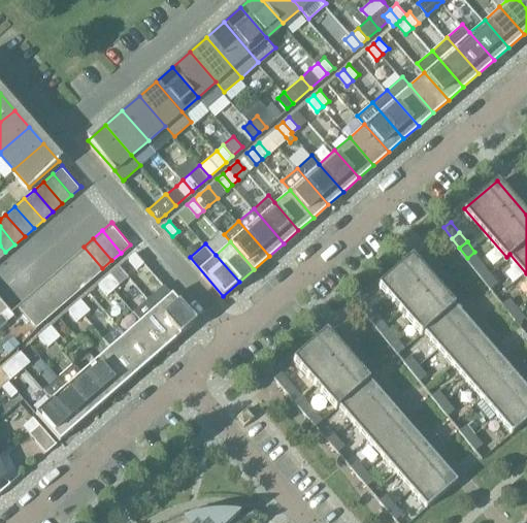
[(84,247),(74,255),(93,276),(102,268),(84,247)]
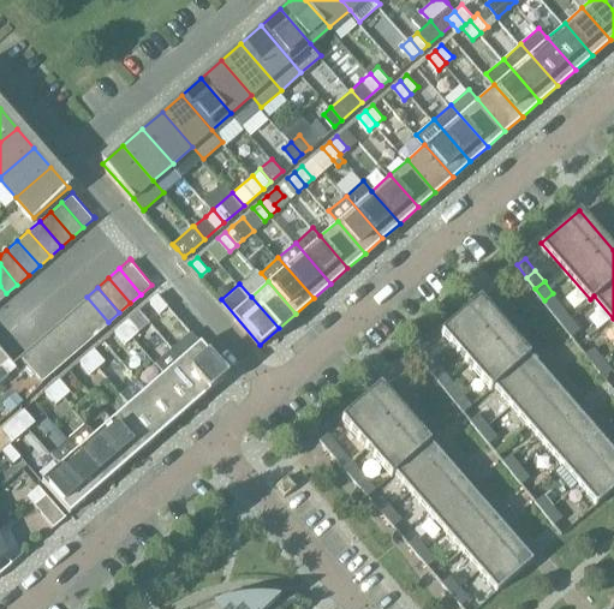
[(156,292),(149,298),(161,310),(168,304),(156,292)]
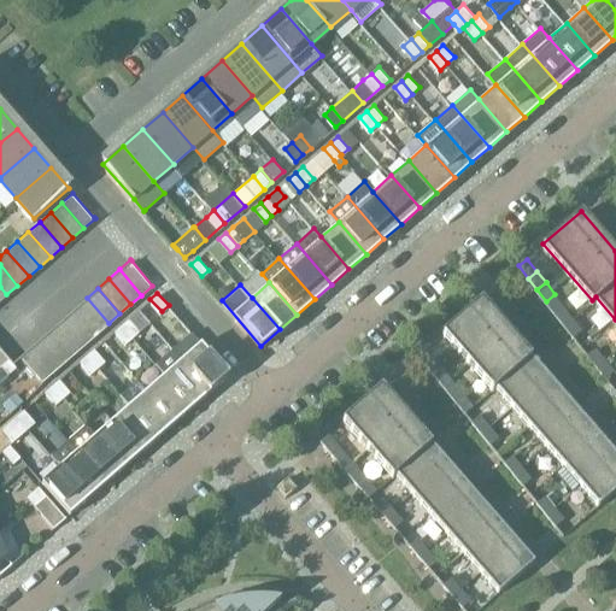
[(555,312),(564,305),(555,294),(546,301),(555,312)]
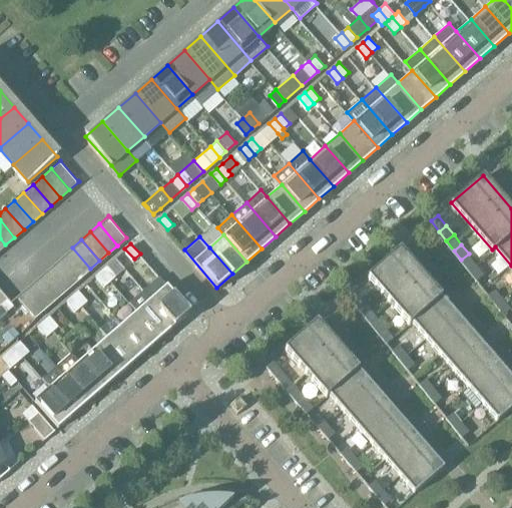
[(72,247),(62,256),(81,277),(90,269),(72,247)]
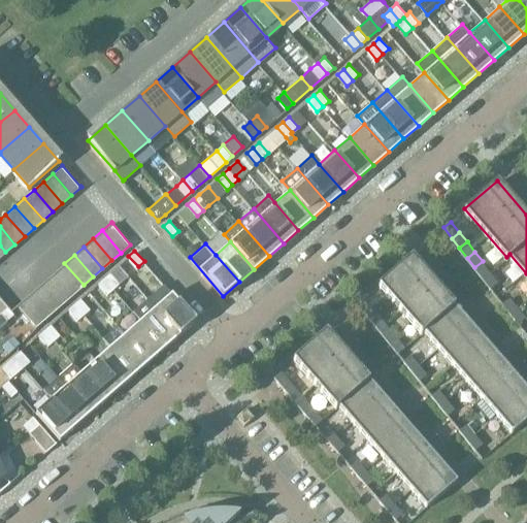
[(424,328),(513,430),(526,417),(526,387),(412,255),(380,283),(421,331),(424,328)]
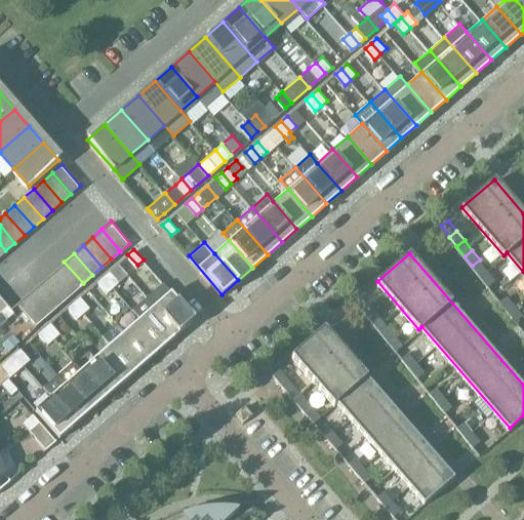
[(472,266),(480,275),(487,270),(480,260),(472,266)]
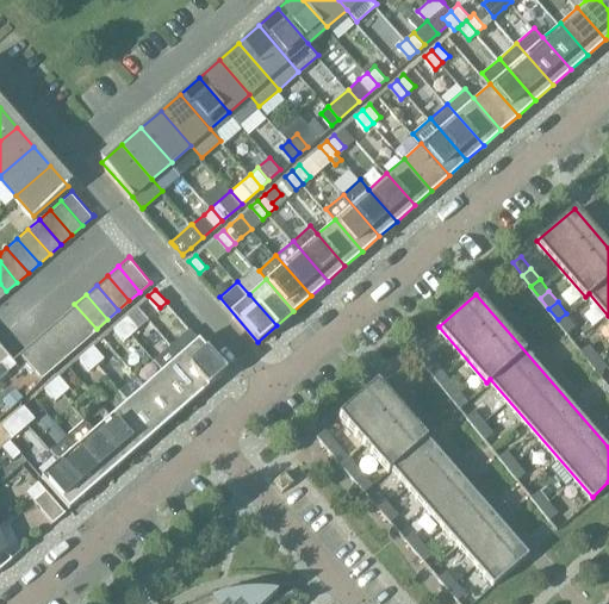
[(74,304),(63,313),(86,338),(97,329),(74,304)]
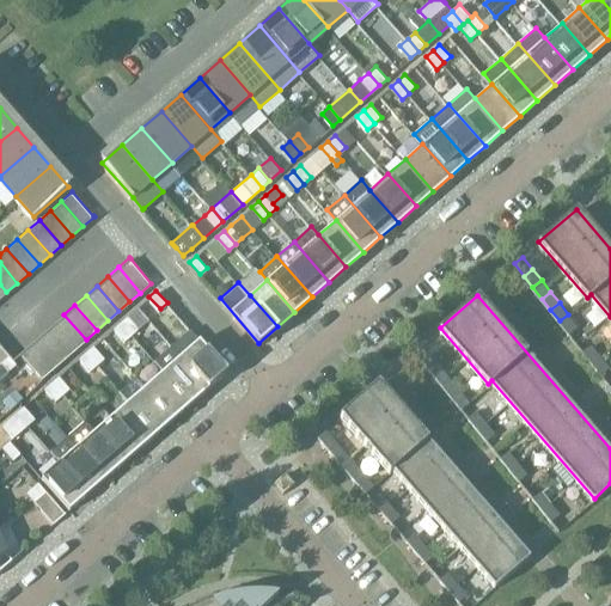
[(63,314),(53,323),(75,349),(86,340),(63,314)]
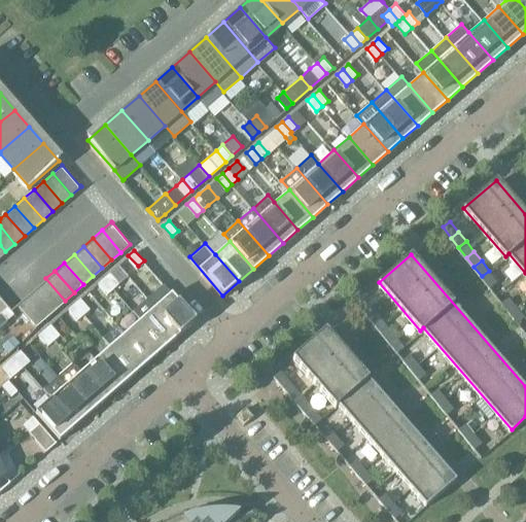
[(110,271),(104,276),(113,286),(119,281),(110,271)]
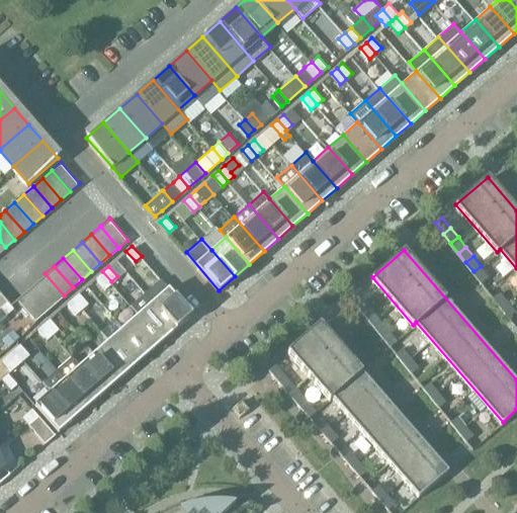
[(489,275),(481,266),(474,271),(481,281),(489,275)]
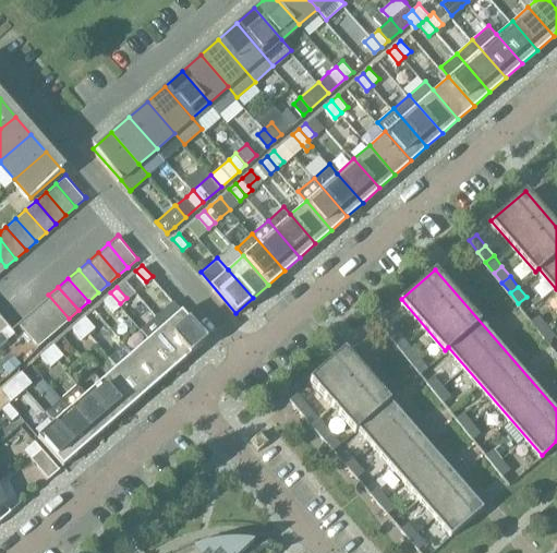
[(120,303),(110,292),(104,298),(114,310),(120,303)]
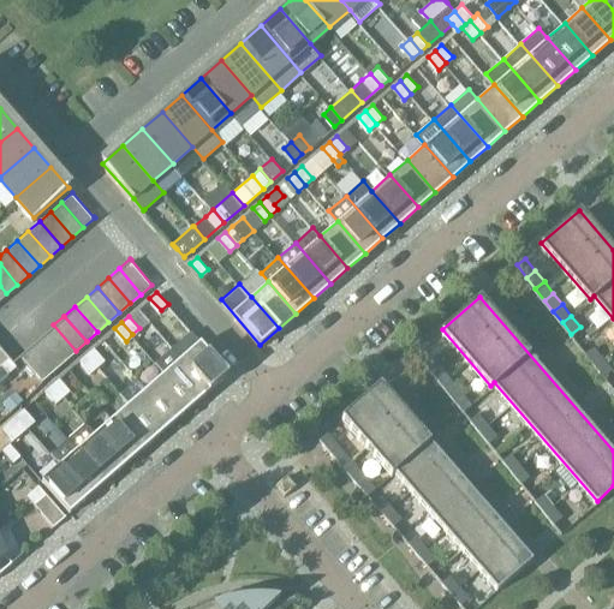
[(53,324),(42,334),(65,360),(76,351),(53,324)]
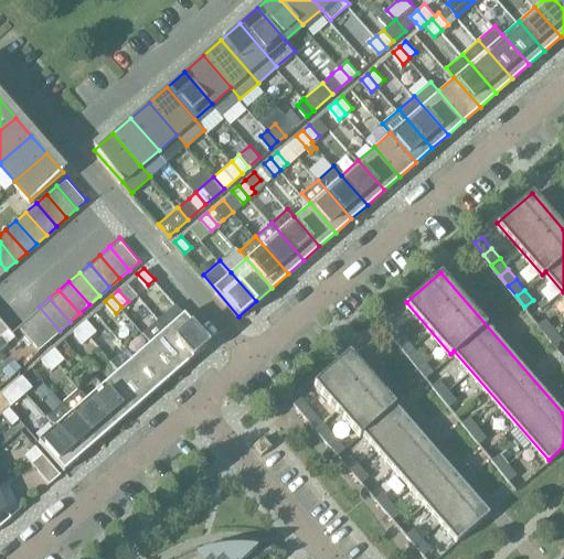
[(176,302),(159,316),(193,356),(210,342),(176,302)]
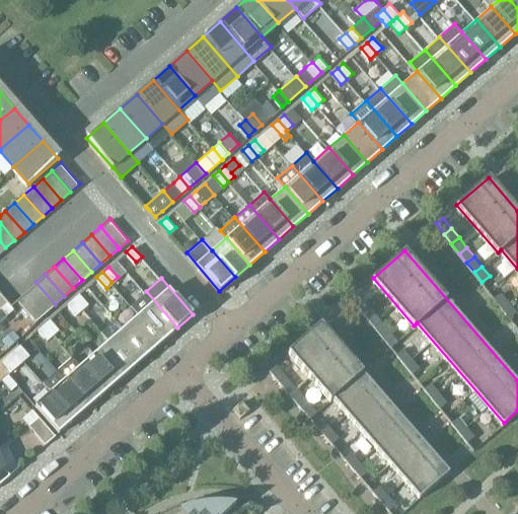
[(35,282),(26,290),(46,311),(55,304),(35,282)]
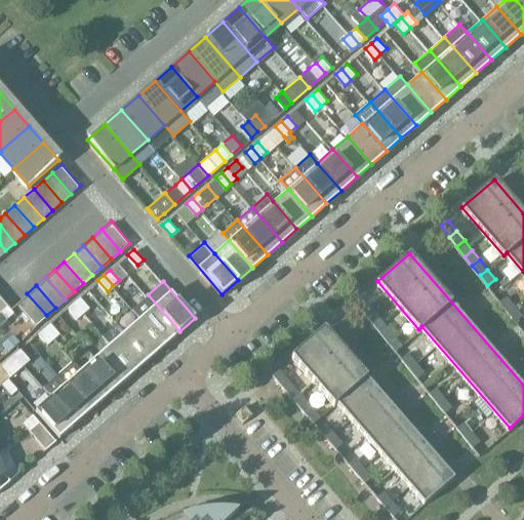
[(27,293),(17,302),(18,303),(36,323),(46,315),(27,293)]
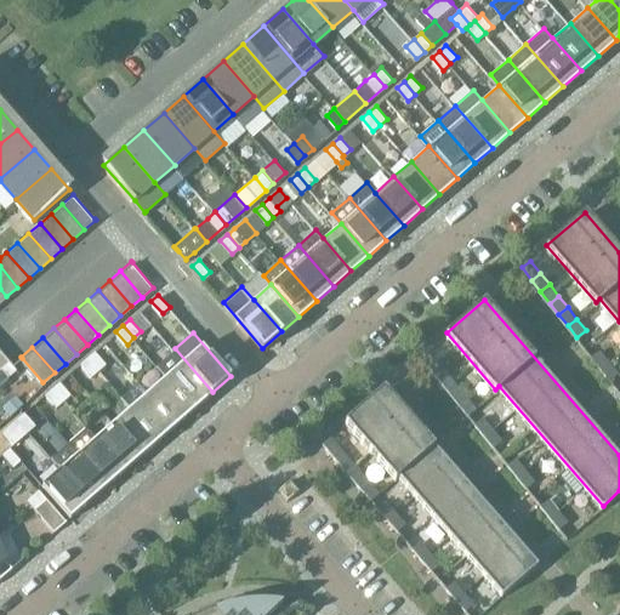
[(420,354),(431,368),(439,360),(430,347),(420,354)]
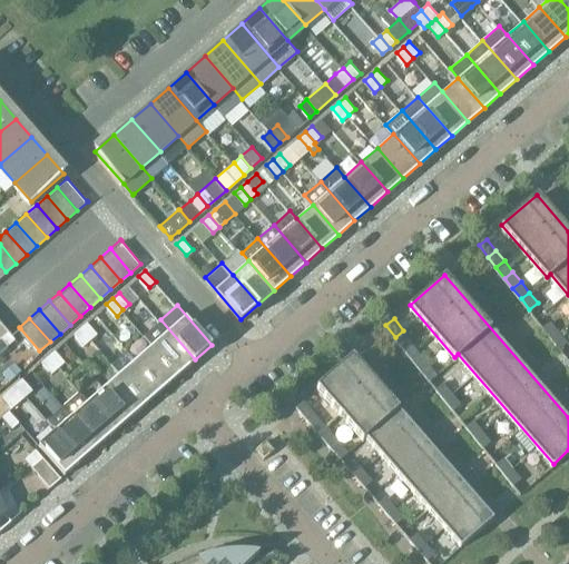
[(144,334),(153,344),(178,374),(195,359),(160,319),(144,334)]
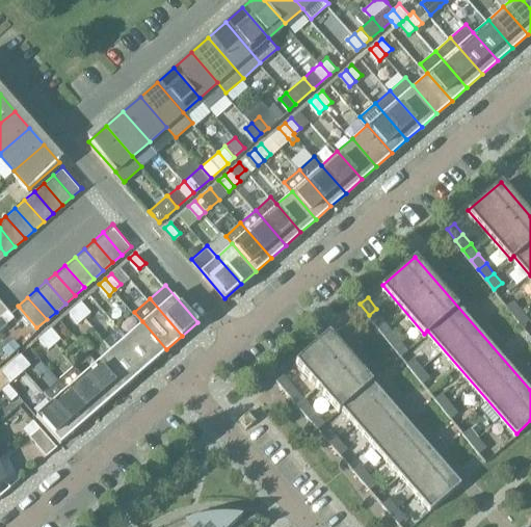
[(506,305),(514,314),(522,308),(513,298),(506,305)]
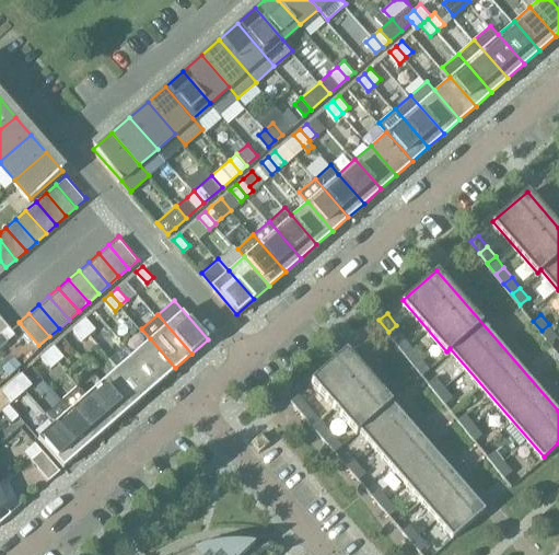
[(85,315),(79,321),(89,333),(95,326),(85,315)]
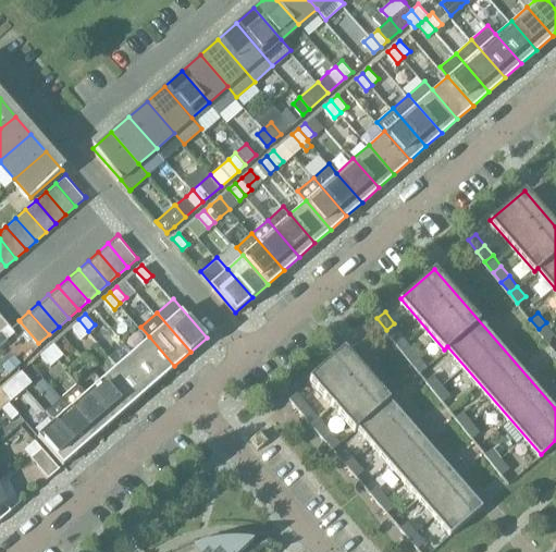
[(88,331),(78,319),(72,324),(83,336),(88,331)]
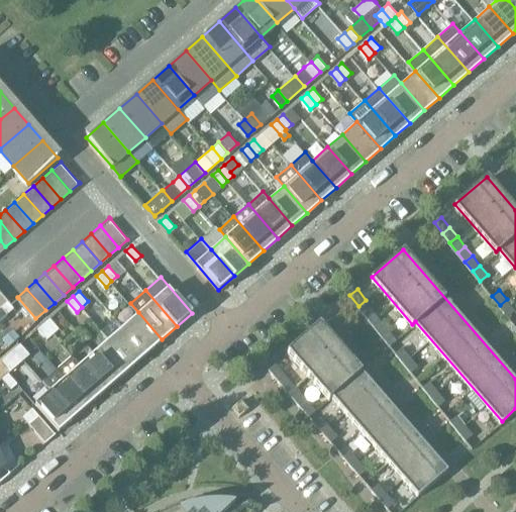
[(507,299),(500,305),(507,315),(515,309),(507,299)]
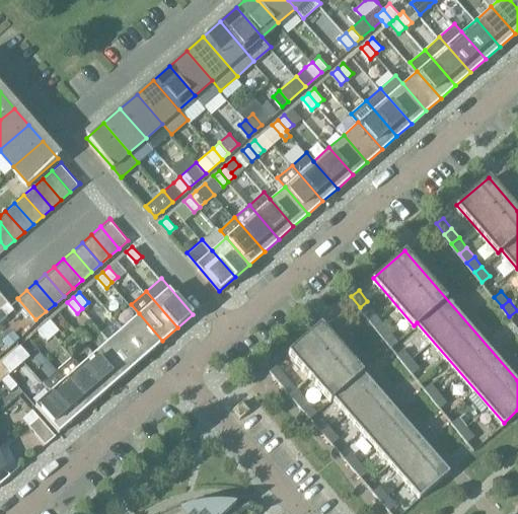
[(360,307),(368,316),(375,310),(367,301),(360,307)]
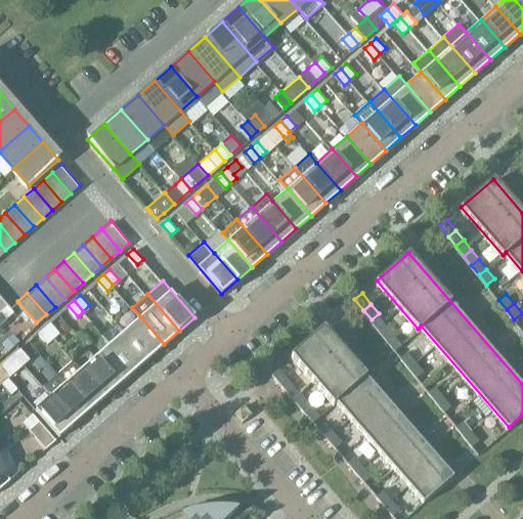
[(372,319),(379,330),(387,323),(379,313),(372,319)]
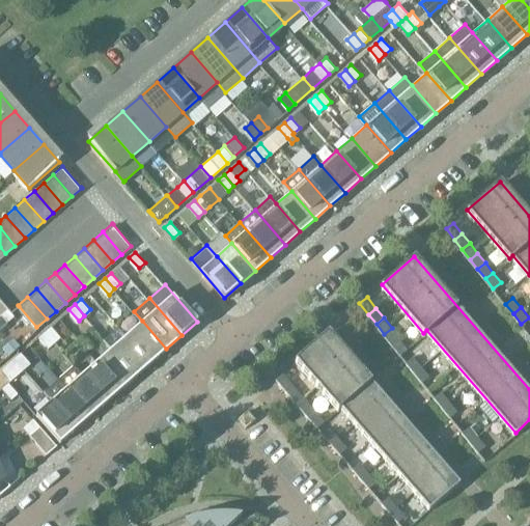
[(142,321),(128,334),(151,362),(166,349),(142,321)]
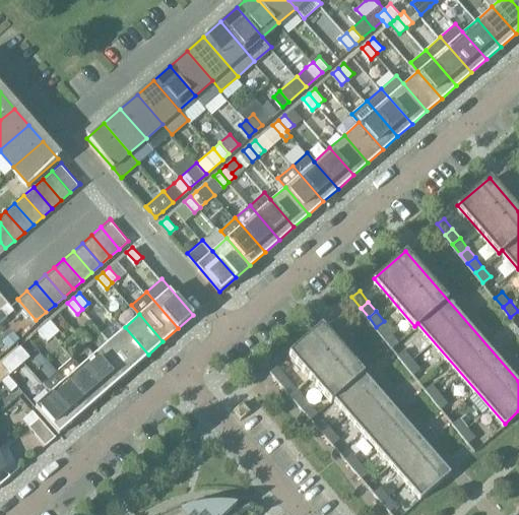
[(50,318),(44,323),(53,334),(59,329),(50,318)]
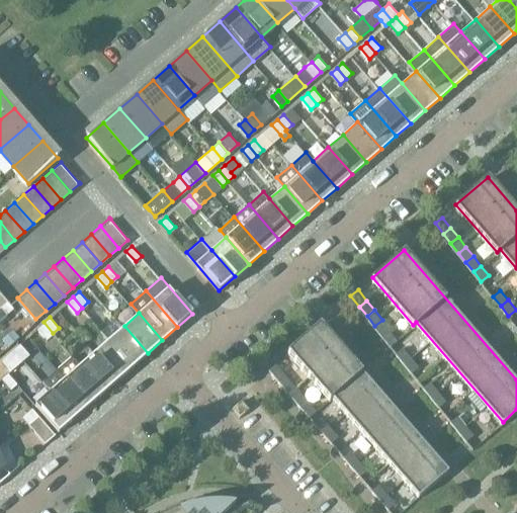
[(374,326),(382,335),(390,329),(382,320),(374,326)]
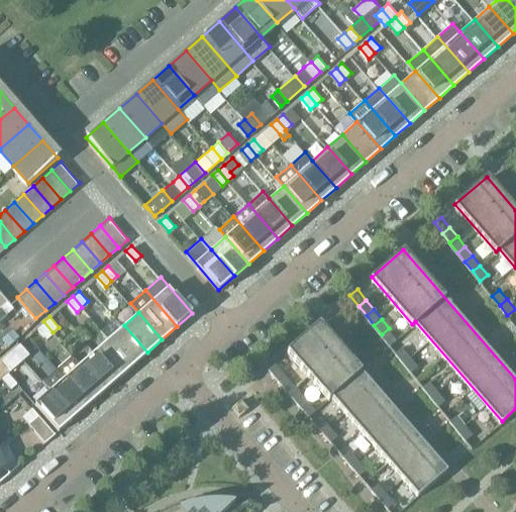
[(53,332),(43,321),(37,326),(47,337),(53,332)]
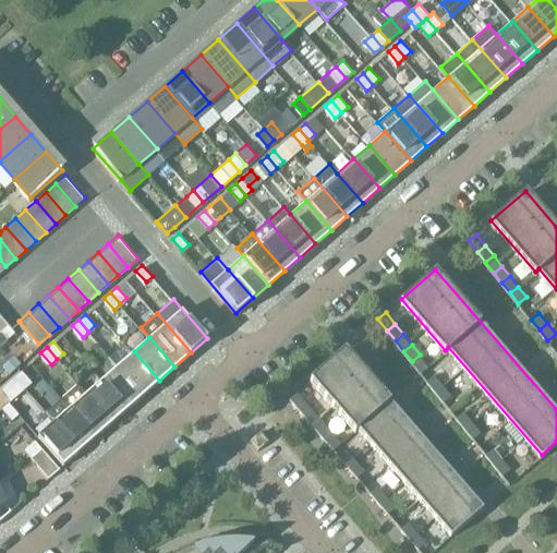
[(359,427),(451,533),(483,506),(344,348),(311,379),(355,429),(359,427)]
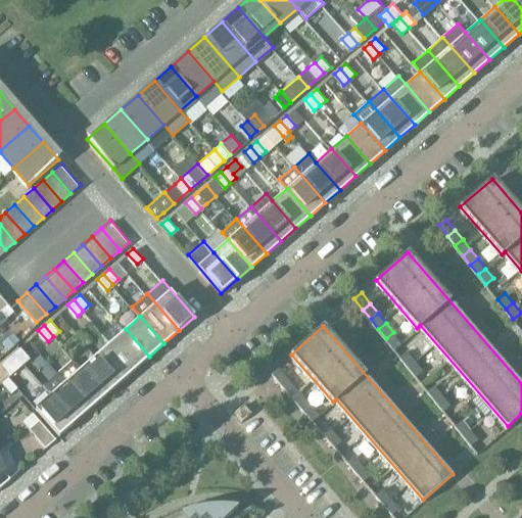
[(14,329),(3,339),(9,346),(20,337),(14,329)]
